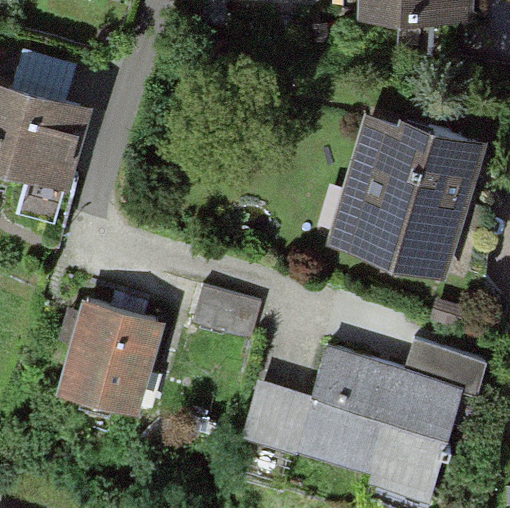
[(0,176),(73,198),(96,113),(6,89),(0,86),(0,176)]
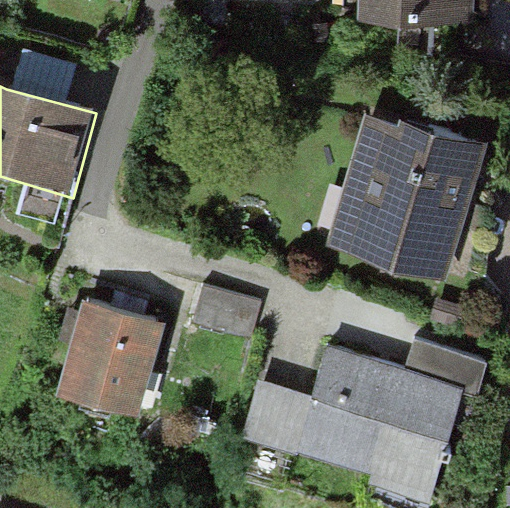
[(330,237),(441,268),(456,212),(475,144),(364,114),(330,237)]
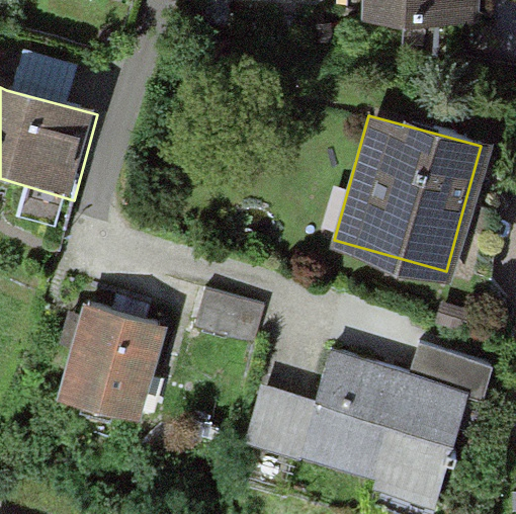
[(264,336),(271,298),(213,288),(207,326),(264,336)]
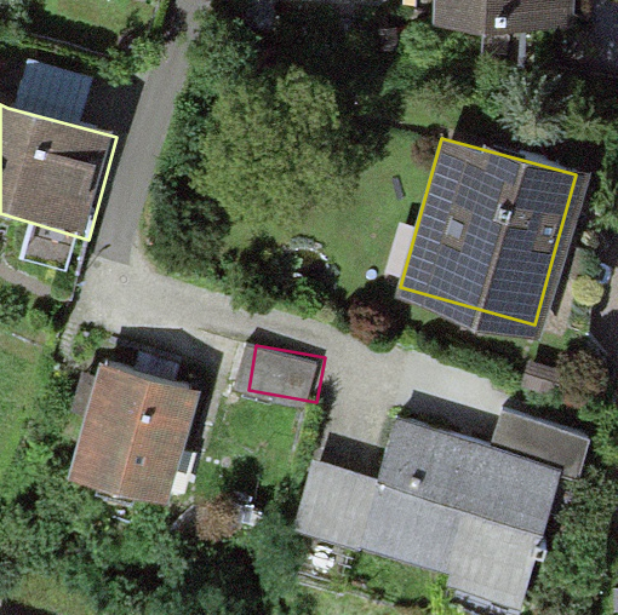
[(78,476),(171,500),(200,390),(107,366),(98,397),(78,476)]
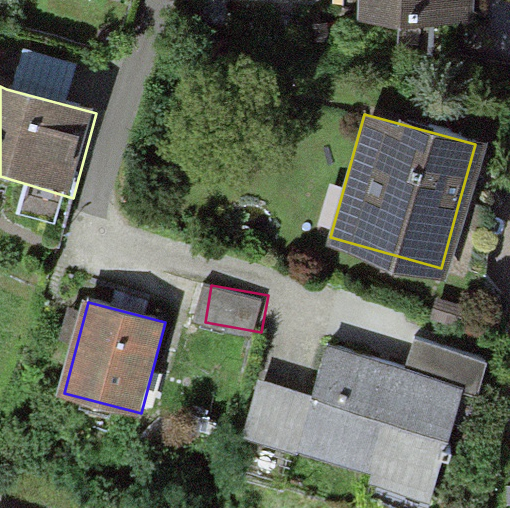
[(367,488),(430,504),(454,413),(472,418),(488,357),(409,337),(402,363),(324,343),(295,455),(371,474),(367,488)]
